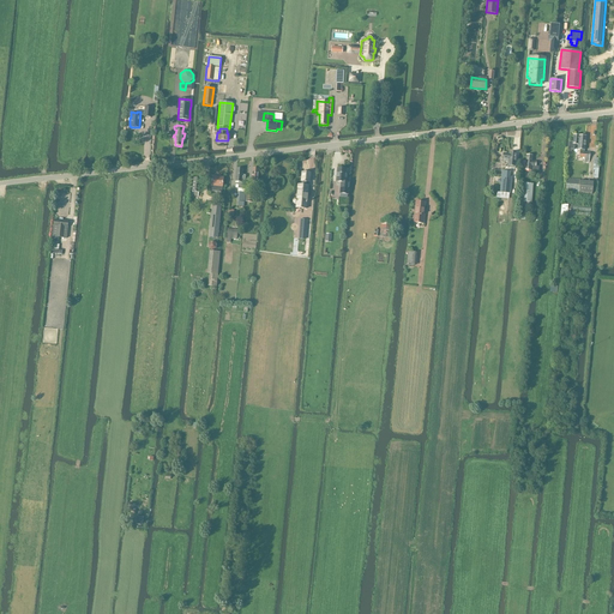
[(569,150),(569,151),(572,151),(572,150),(573,150),(575,144),(575,145),(576,145),(576,144),(578,145),(577,157),(584,157),(584,162),(589,162),(590,155),(589,154),(584,152),(585,137),(573,136),(573,143),(569,142),(569,150)]
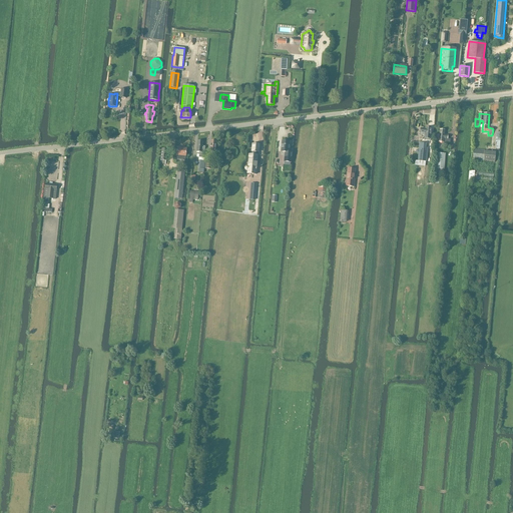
[(421,128),(420,133),(425,134),(424,140),(430,141),(430,139),(431,139),(431,128),(425,128),(425,129),(421,128)]
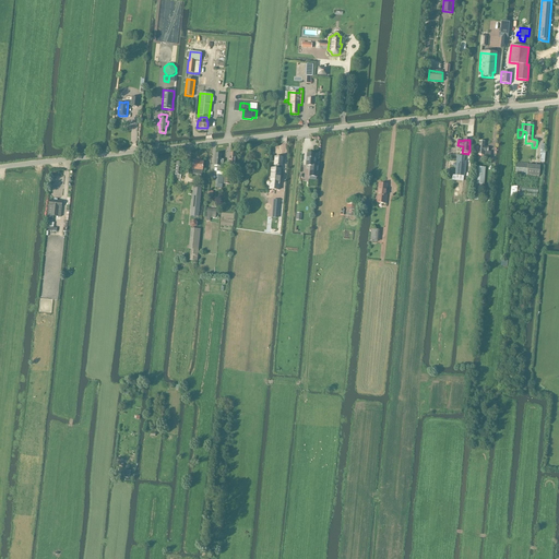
[(479,142),(478,155),(483,155),(483,158),(490,158),(490,152),(487,152),(487,147),(484,147),(485,142),(479,142)]
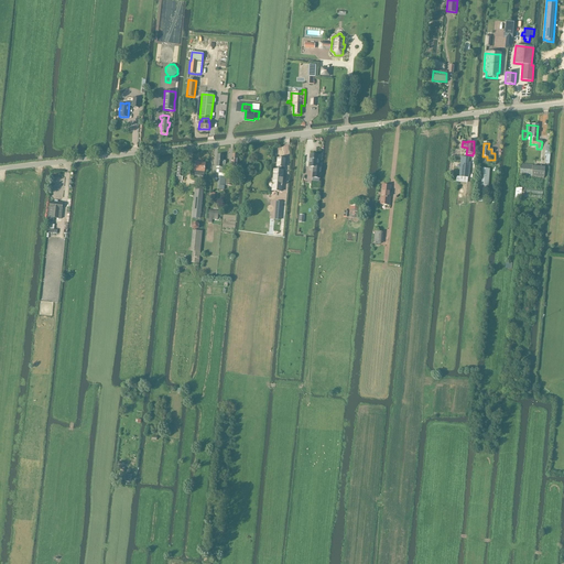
[(217,155),(216,167),(219,167),(219,171),(225,171),(226,161),(223,161),(223,155),(217,155)]
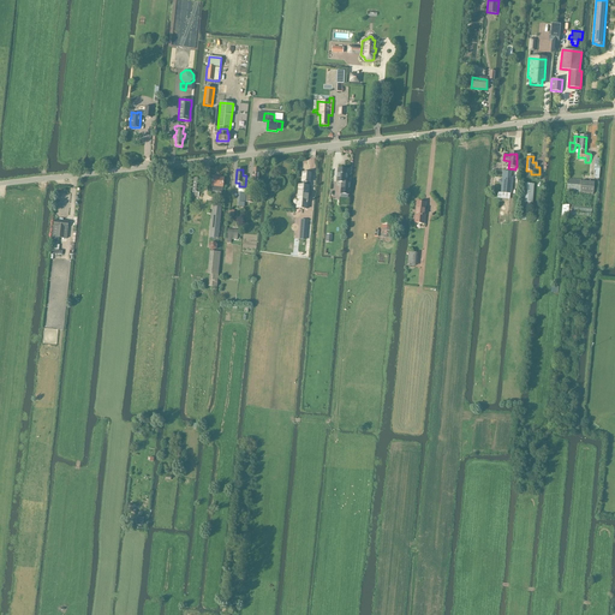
[(338,169),(336,183),(341,183),(340,195),(348,195),(350,183),(346,183),(346,179),(347,178),(347,175),(346,174),(347,169),(338,169)]
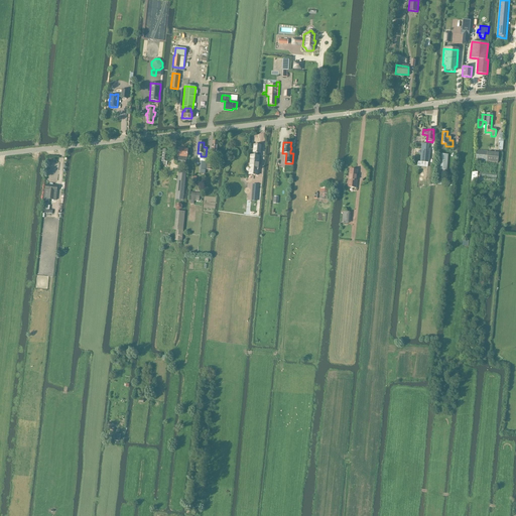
[(418,161),(417,166),(419,166),(427,167),(428,162),(429,162),(430,148),(428,148),(428,144),(421,144),(420,161),(418,161)]
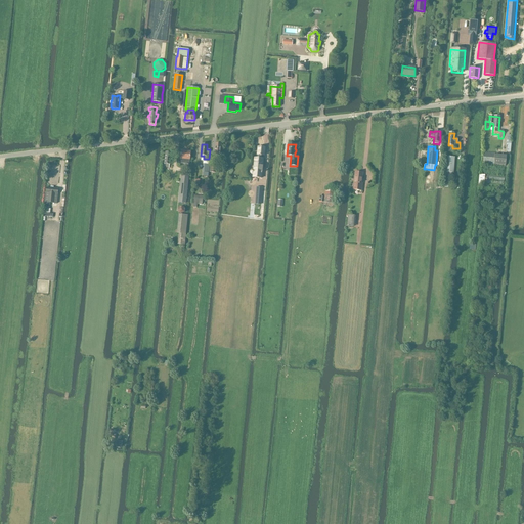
[(251,171),(251,172),(251,173),(252,174),(253,174),(253,178),(261,178),(261,173),(262,173),(262,172),(263,159),(262,159),(262,156),(264,156),(265,147),(258,147),(257,158),(255,158),(254,166),(254,170),(253,170),(251,170),(251,171)]
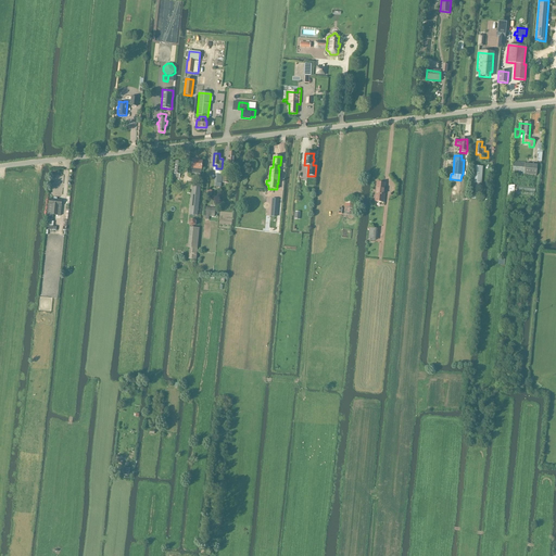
[(191,168),(191,172),(201,173),(201,169),(202,161),(192,160),(191,168)]
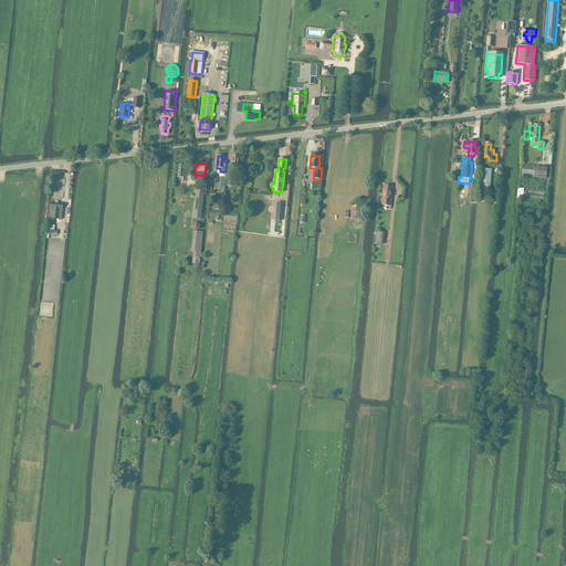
[(522,164),(521,177),(534,177),(534,178),(546,179),(547,168),(535,167),(534,167),(534,165),(522,164)]
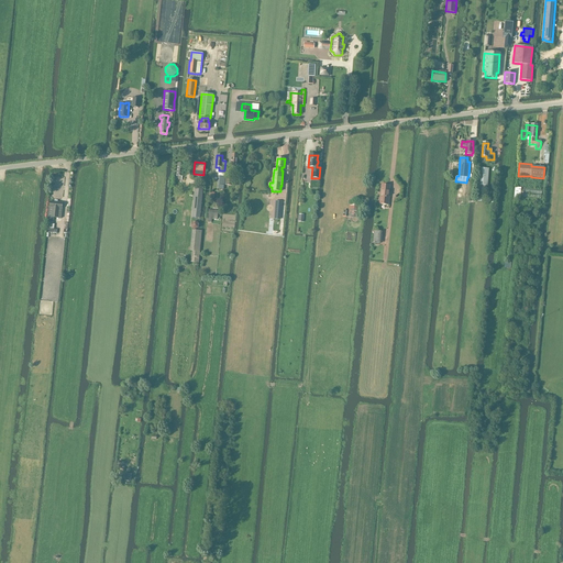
[(478,185),(478,188),(487,189),(487,186),(488,169),(479,168),(478,185)]
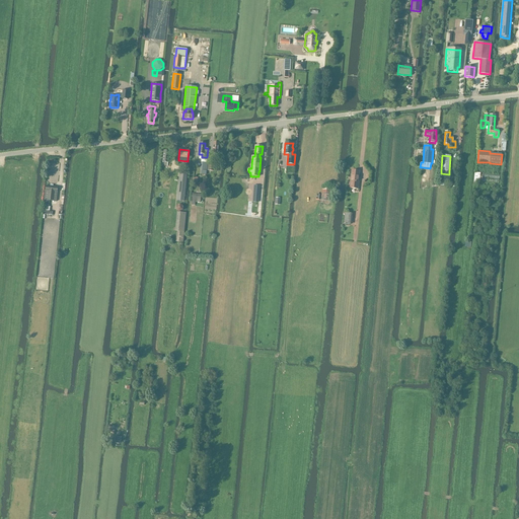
[(352,170),(350,189),(358,189),(359,181),(358,181),(359,171),(352,170)]
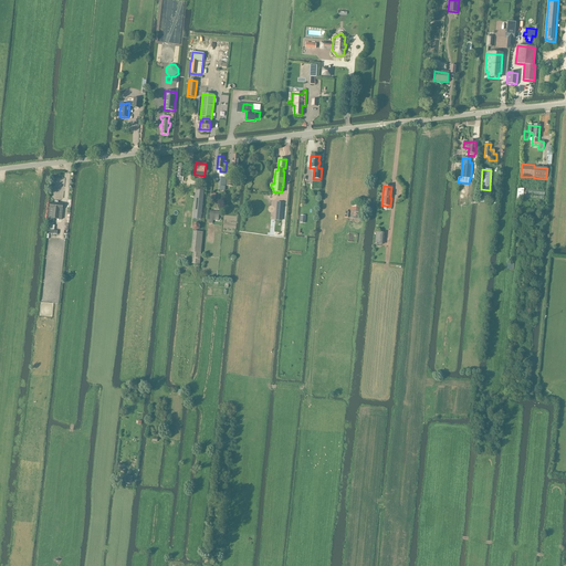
[(196,188),(192,219),(201,219),(205,188),(196,188)]
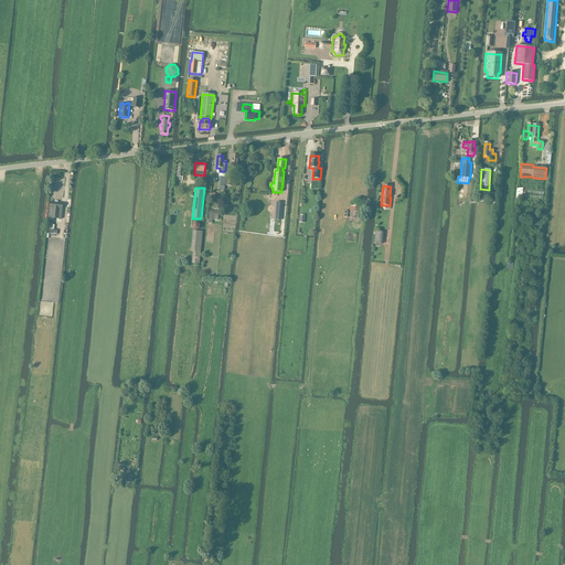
[(516,188),(515,199),(522,199),(522,198),(525,198),(543,200),(544,191),(525,189),(522,189),(516,188)]
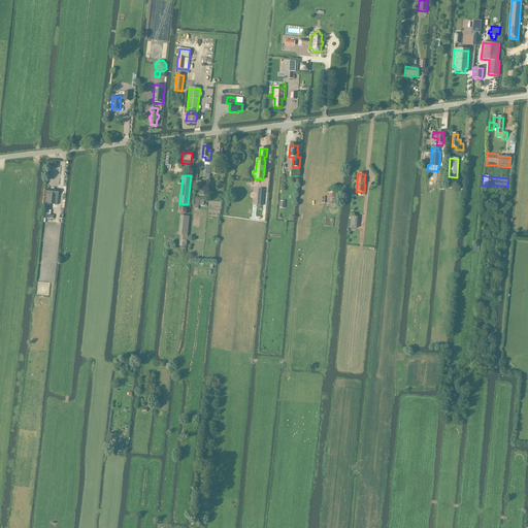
[(46,195),(44,206),(51,207),(51,204),(55,205),(58,205),(59,196),(59,191),(46,190),(46,195)]
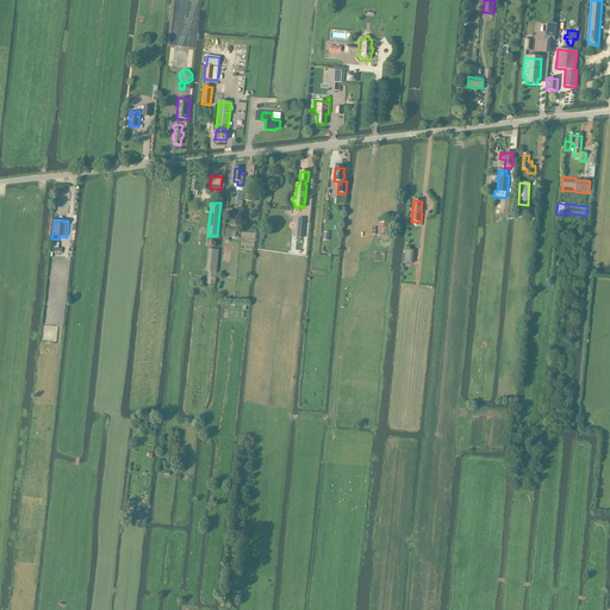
[(378,236),(388,237),(390,222),(379,222),(378,236)]
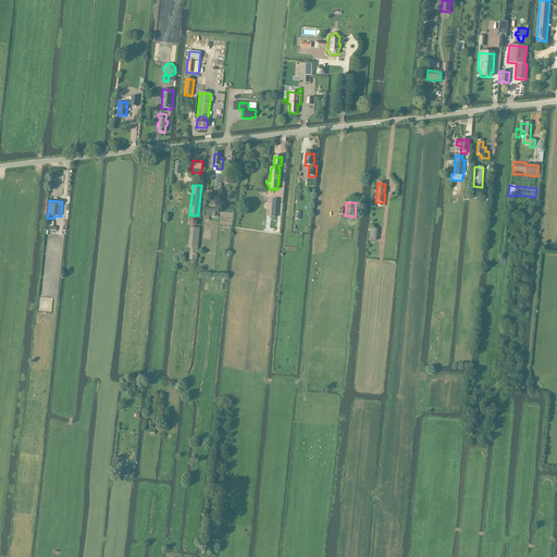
[(206,207),(205,220),(209,221),(210,217),(214,218),(215,208),(206,207)]
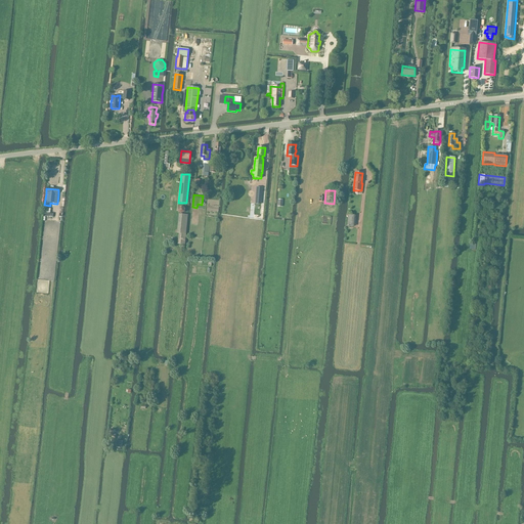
[(347,226),(354,227),(355,216),(348,215),(347,226)]
